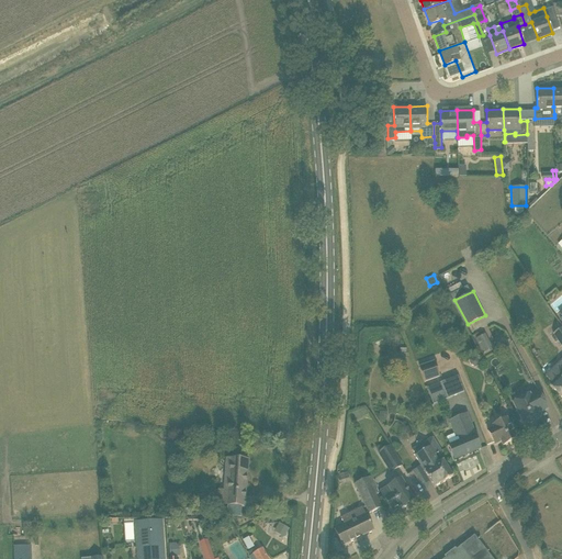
[(484,351),(494,346),(485,331),(475,335),(484,351)]
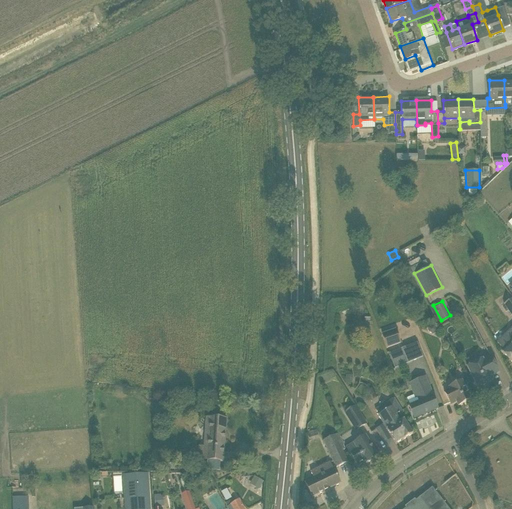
[(382,332),(387,345),(401,340),(396,327),(382,332)]
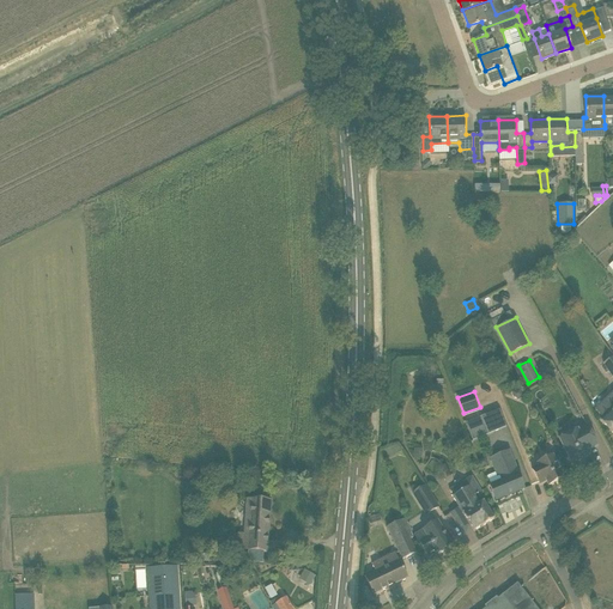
[(612,406),(612,407),(604,399),(595,407),(604,415),(601,418),(612,430),(612,406)]
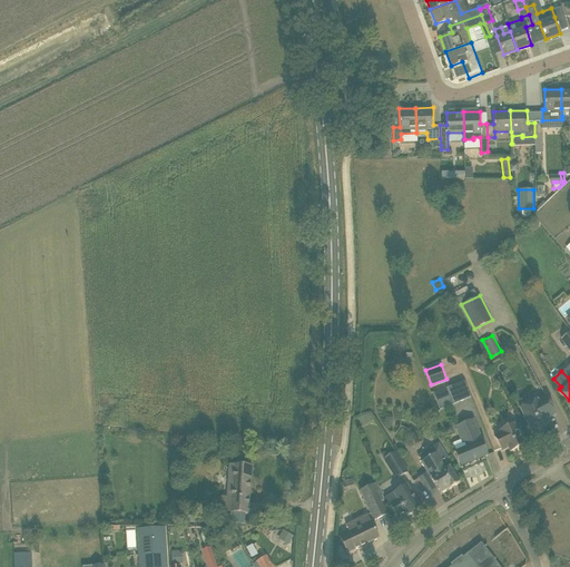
[(448,384),(454,401),(470,394),(463,378),(448,384)]
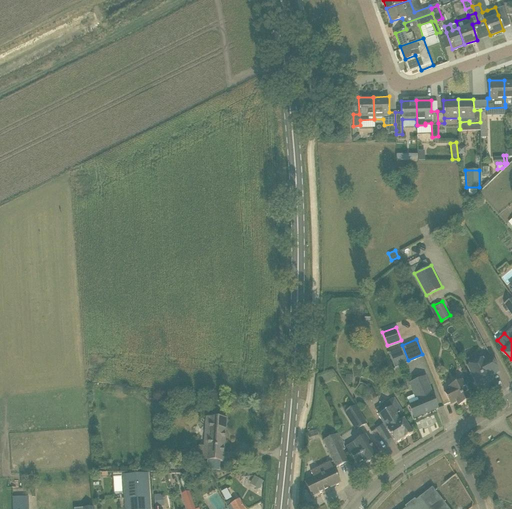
[(489,378),(492,376),(491,374),(499,370),(491,354),(483,358),(482,357),(475,360),(476,364),(469,368),(478,386),(489,380),(489,378)]
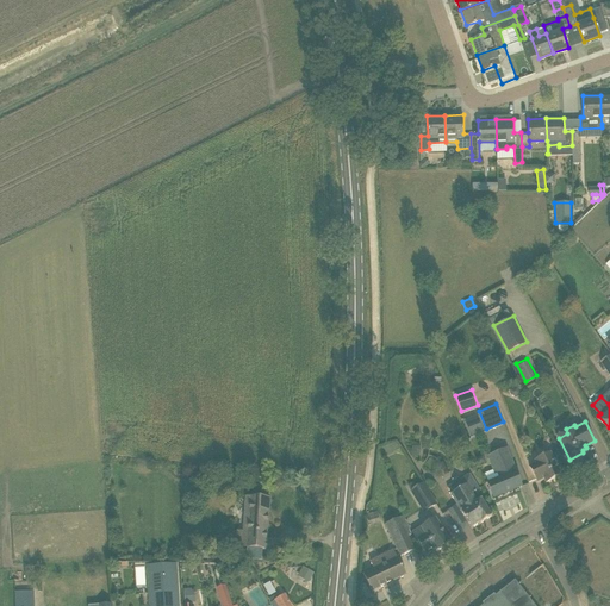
[(493,495),(522,483),(506,445),(489,454),(496,470),(497,470),(499,475),(487,480),(493,495)]
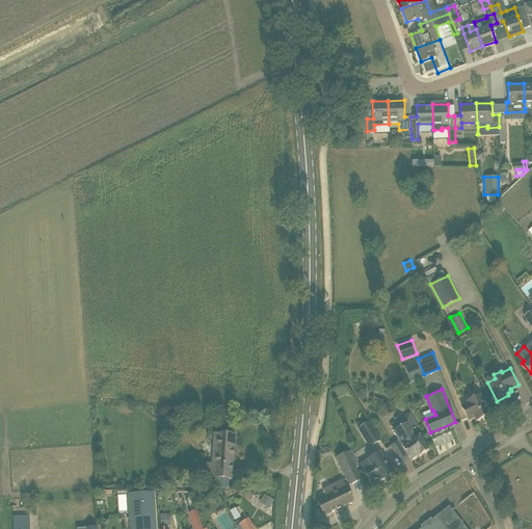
[(476,419),(489,412),(486,406),(487,405),(484,398),(483,399),(480,393),(467,400),(468,402),(461,404),(468,417),(473,414),(476,419)]
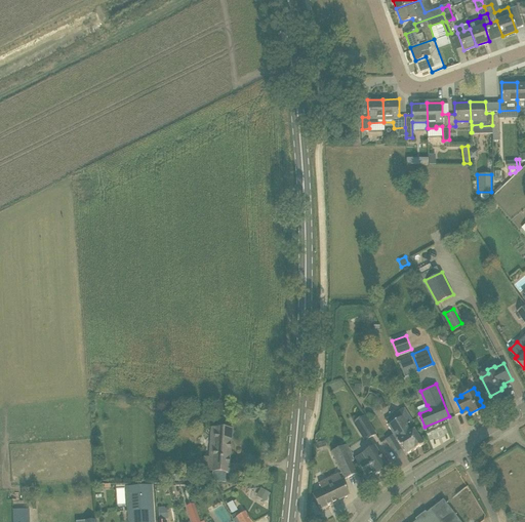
[(394,451),(401,446),(405,453),(413,448),(423,442),(410,423),(413,420),(404,405),(386,417),(389,424),(388,424),(393,433),(386,438),(394,451)]
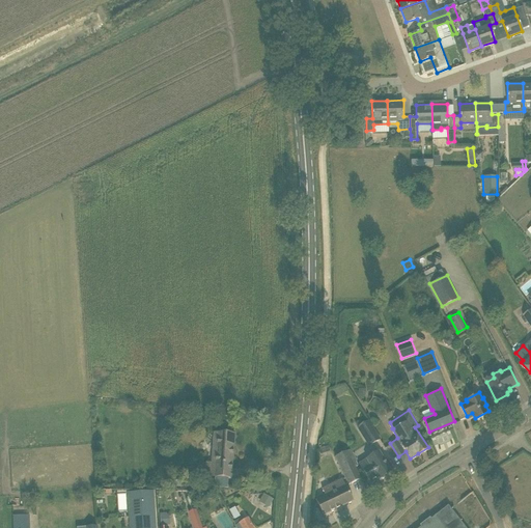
[(358,425),(369,444),(380,438),(367,419),(358,425)]
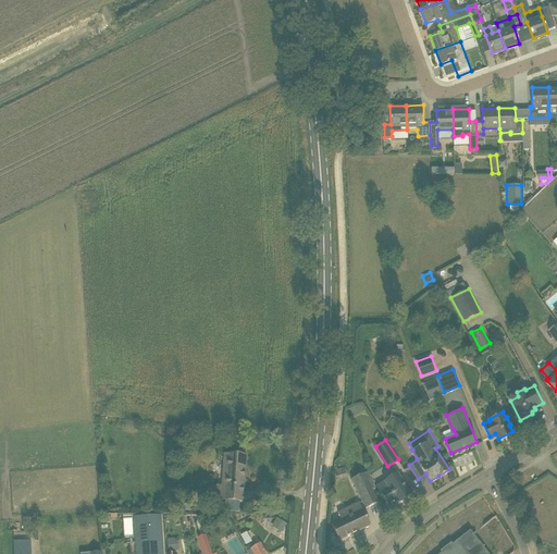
[(214,497),(243,500),(246,454),(224,453),(222,482),(215,481),(214,497)]
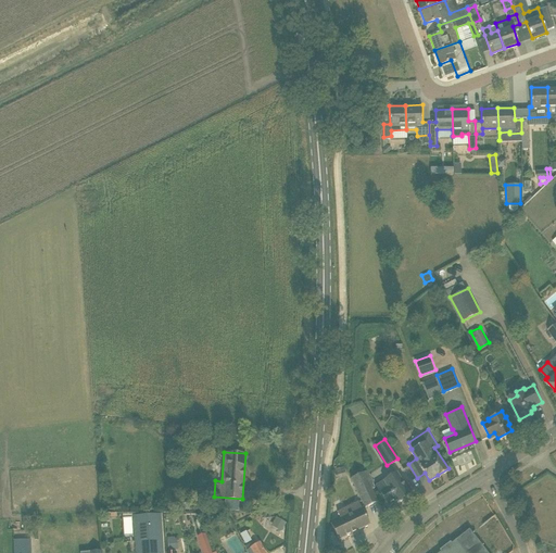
[(378,500),(371,487),(375,486),(373,480),(367,468),(352,476),(365,505),(378,500)]
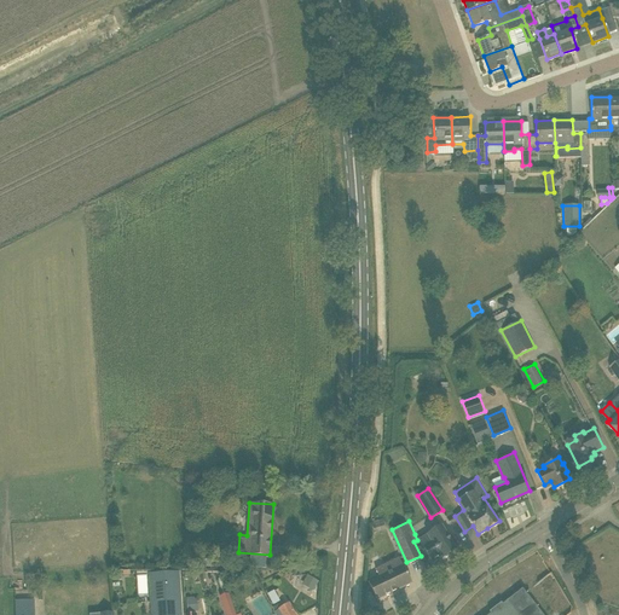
[(443,557),(457,547),(441,523),(417,538),(433,561),(441,555),(443,557)]
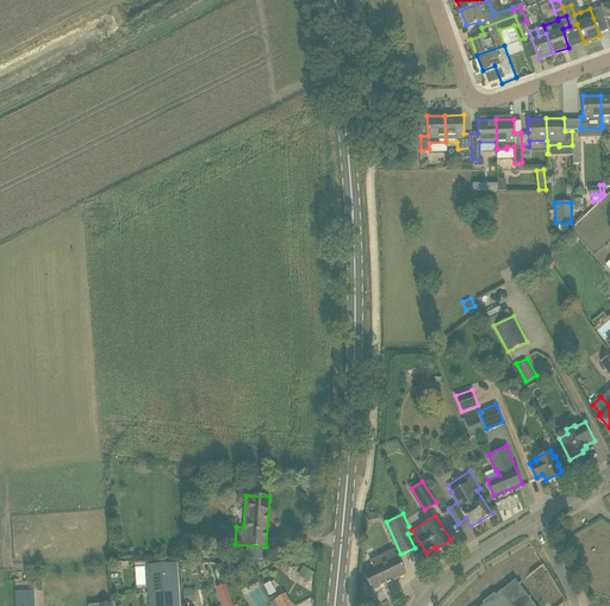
[(197,556),(211,556),(212,544),(198,543),(197,556)]
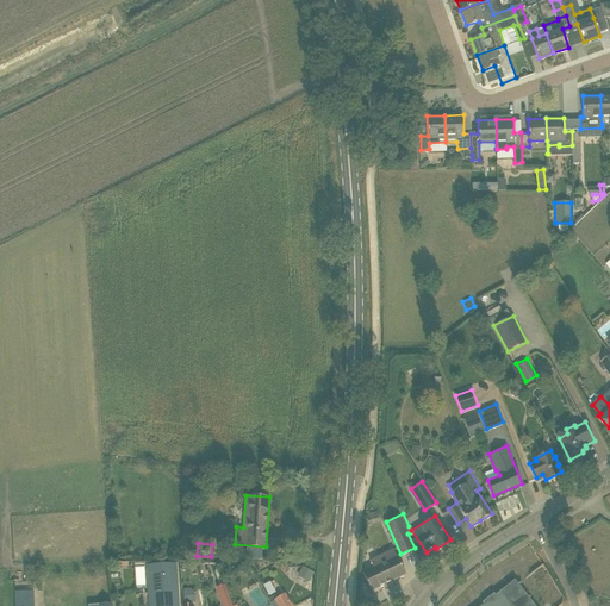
[(363,572),(372,589),(405,573),(393,548),(371,558),(374,567),(363,572)]
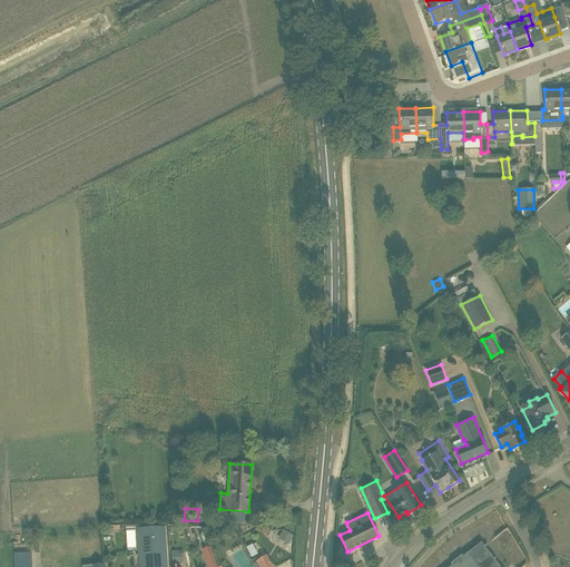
[(138,527),(139,566),(166,566),(165,525),(138,527)]
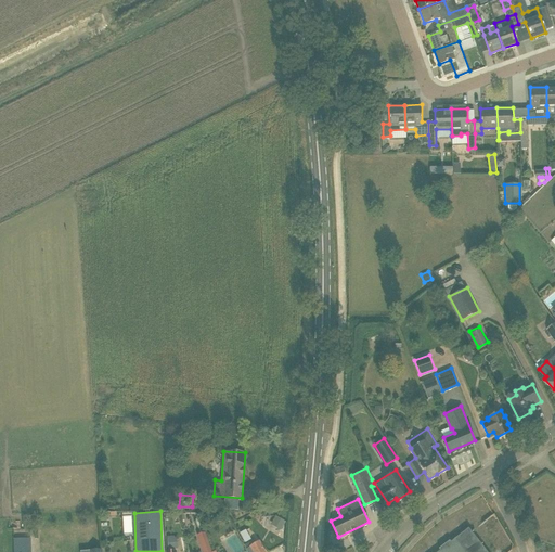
[(275,514),(271,522),(281,527),(285,520),(275,514)]
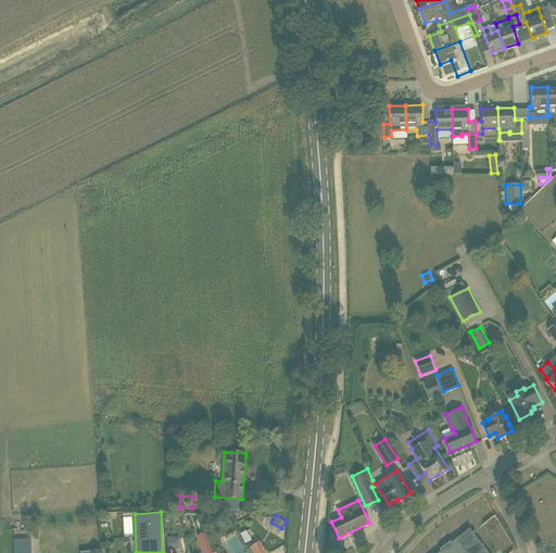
[(489,552),(469,527),(434,552),(489,552)]
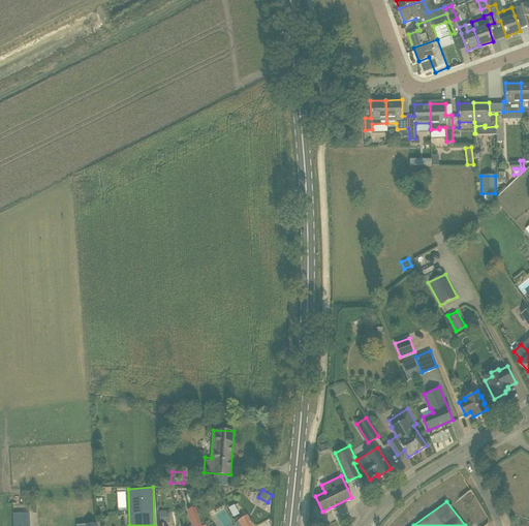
[(201,525),(195,506),(188,508),(193,525),(201,525)]
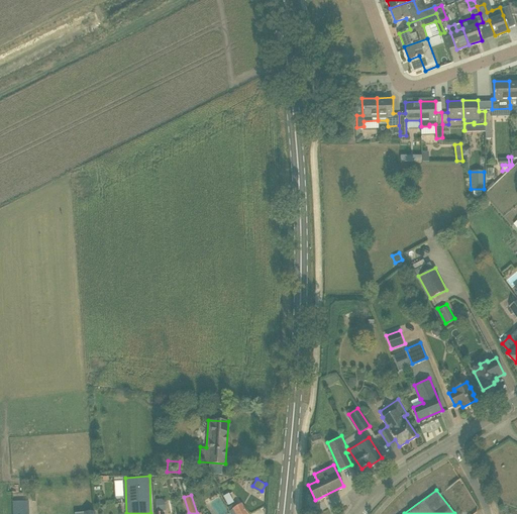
[(164,508),(165,498),(156,498),(156,508),(164,508)]
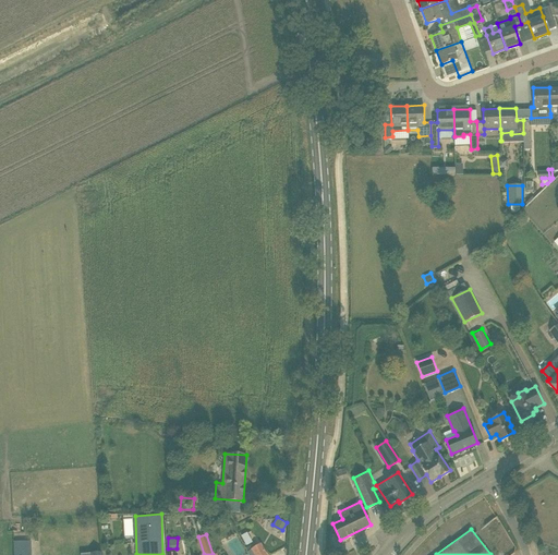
[(28,554),(29,539),(15,539),(14,554),(28,554)]
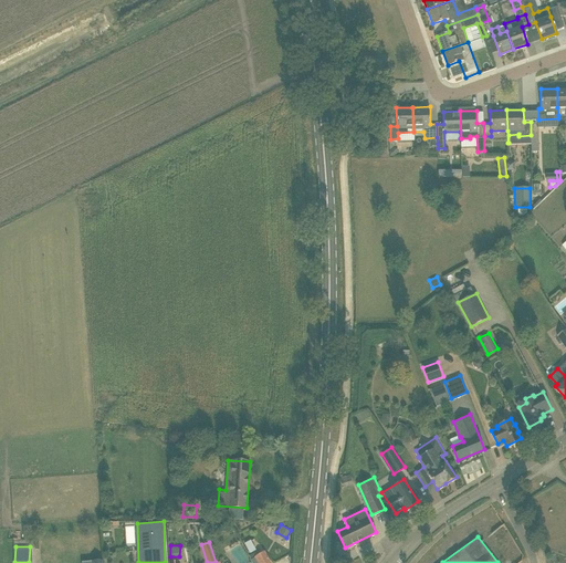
[(253,562),(271,562),(263,550),(251,558),(253,562)]
